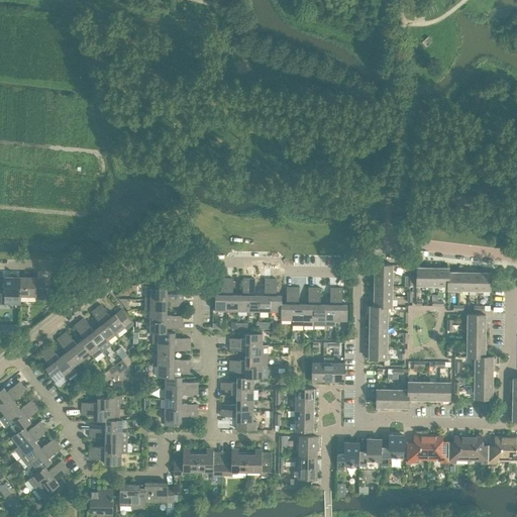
[(375,275),(393,275),(393,264),(375,264),(375,275)]
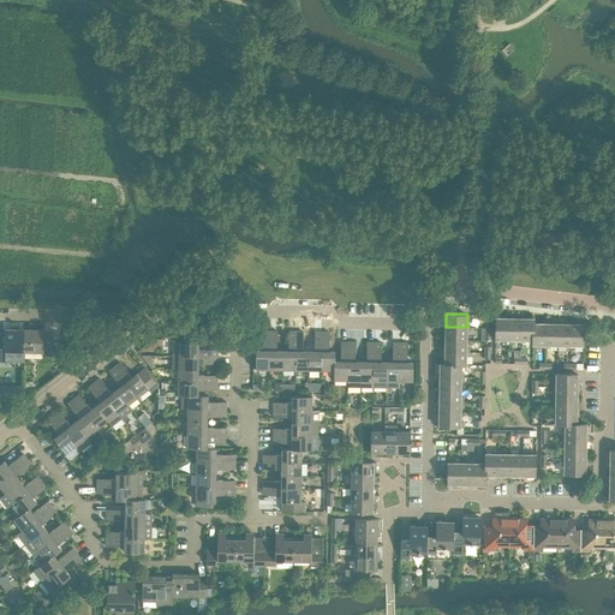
[(508,340),(509,317),(496,317),(496,339),(508,340)]
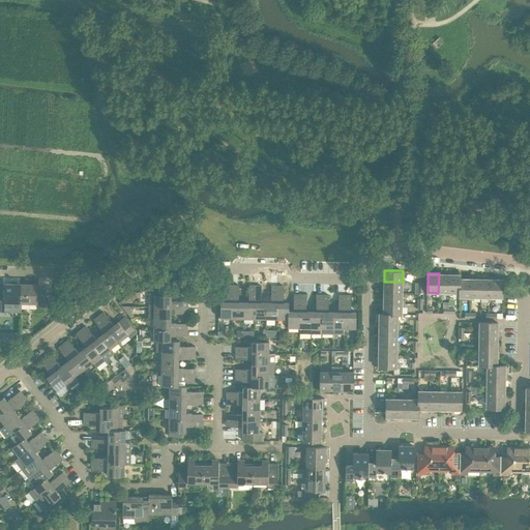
[(449,293),(449,274),(439,273),(438,293),(449,293)]
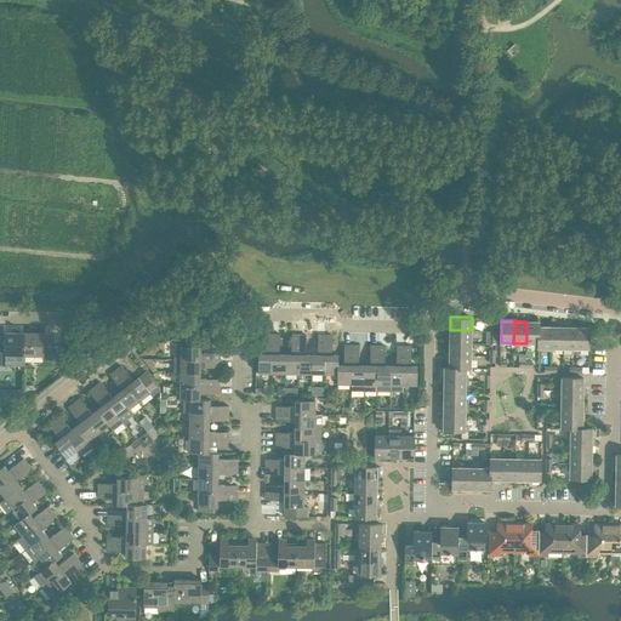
[(539,343),(539,322),(527,322),(527,343),(539,343)]
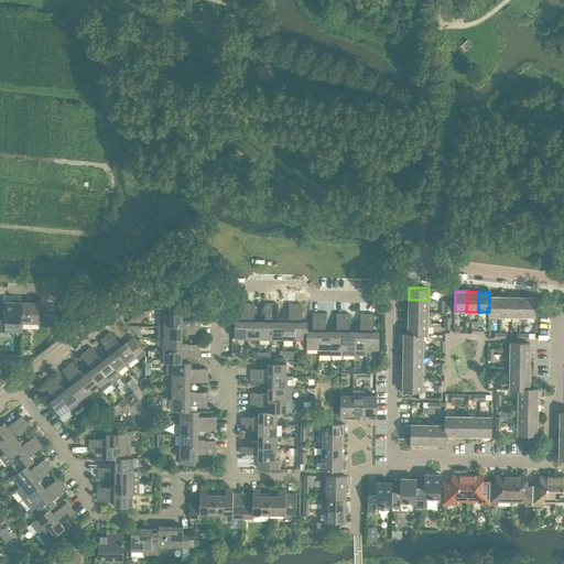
[(501,316),(501,296),(490,296),(490,292),(489,292),(489,312),(489,316),(501,316)]
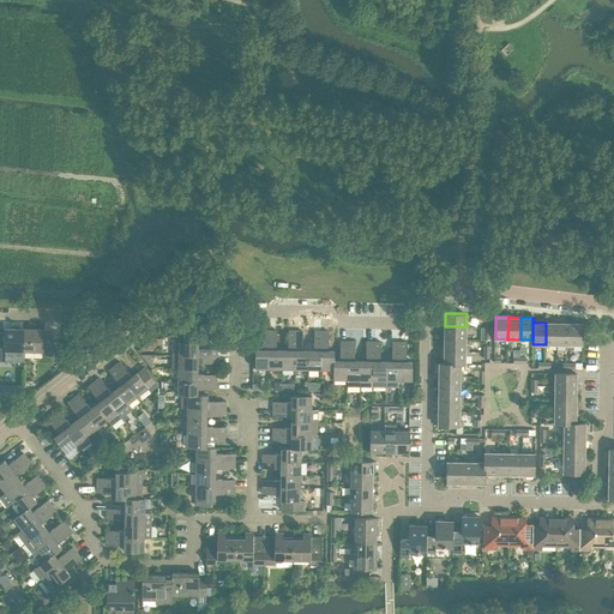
[(558,345),(558,323),(546,323),(546,344),(558,345)]
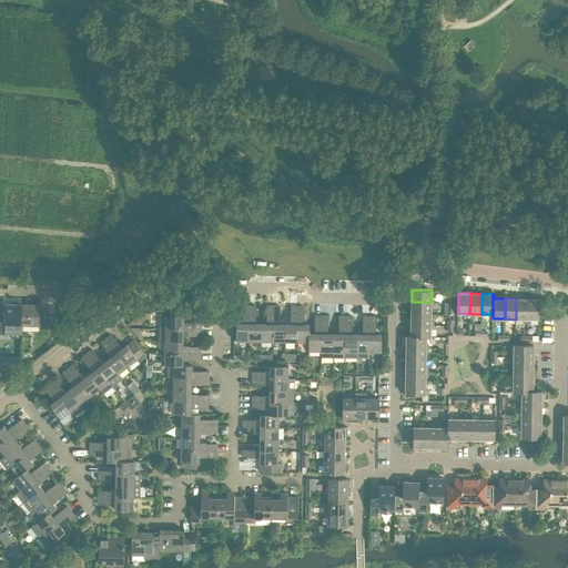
[(527,320),(528,300),(516,298),(516,320),(527,320)]
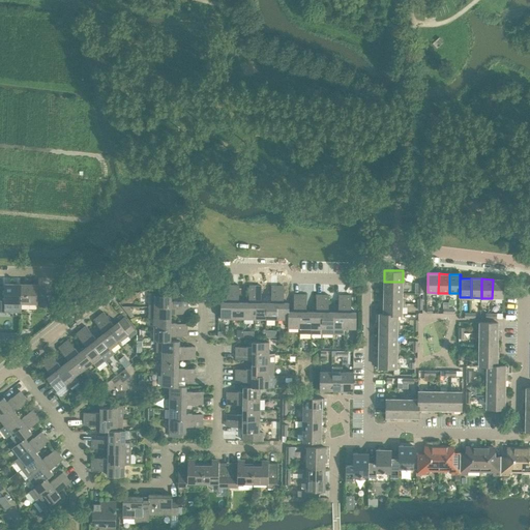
[(493,280),(492,298),(503,298),(503,280),(493,280)]
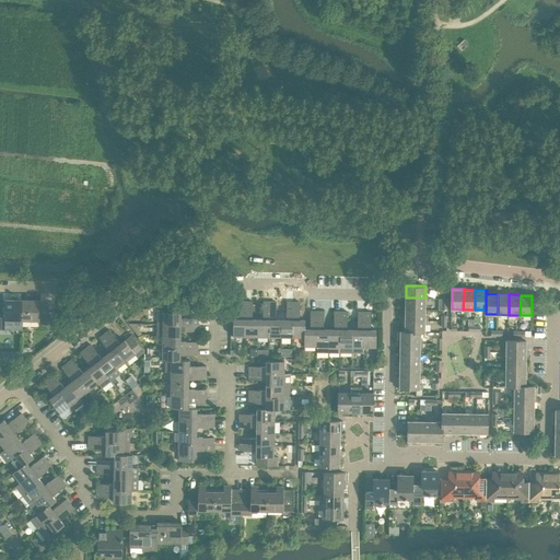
[(406,298),(406,308),(426,308),(426,303),(428,303),(428,298),(426,298),(406,298)]
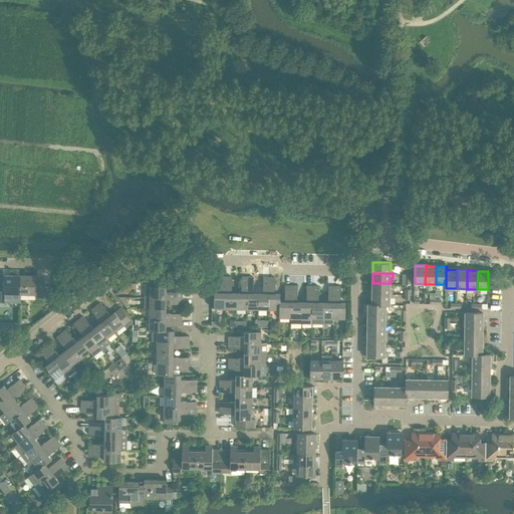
[(0,302),(20,303),(20,293),(20,275),(4,275),(4,279),(0,279),(0,302)]
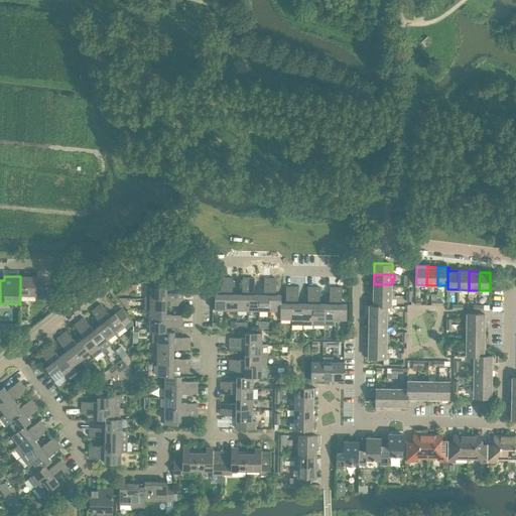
[(36,277),(20,276),(20,294),(35,294),(35,299),(44,299),(45,281),(36,281),(36,277)]
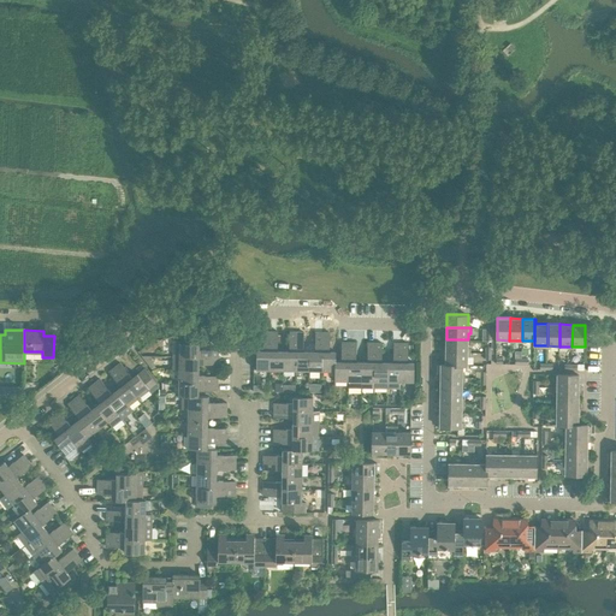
[(268,371),(270,331),(264,331),(262,350),(256,350),(255,371),(268,371)]
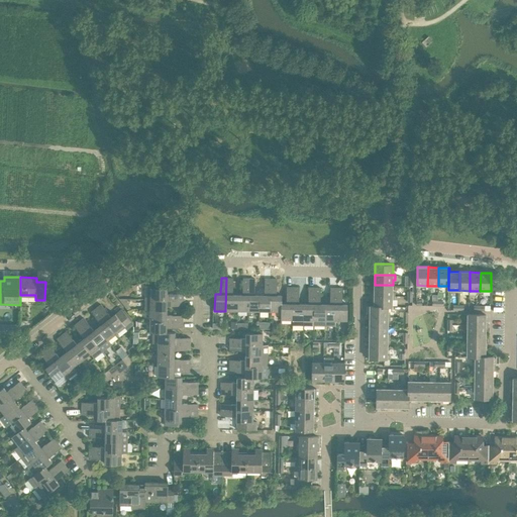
[(236,311),(237,295),(233,295),(233,278),(226,278),(225,311),(236,311)]
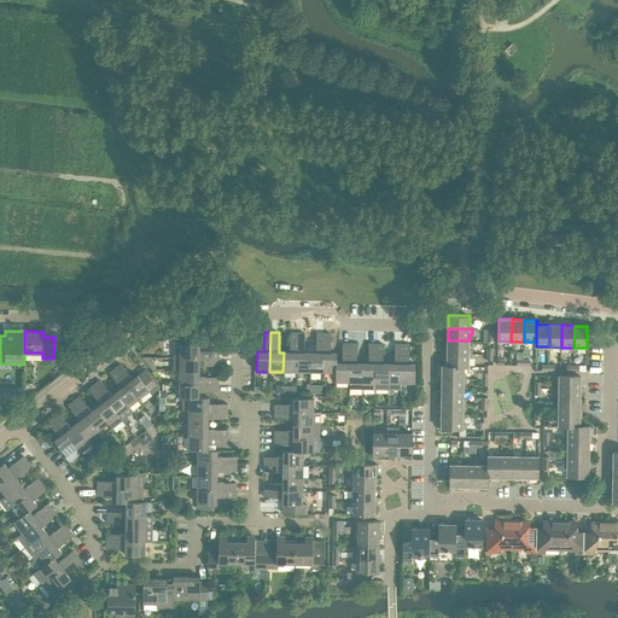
[(296,372),(297,333),(290,333),(290,353),(284,353),(283,372),(296,372)]
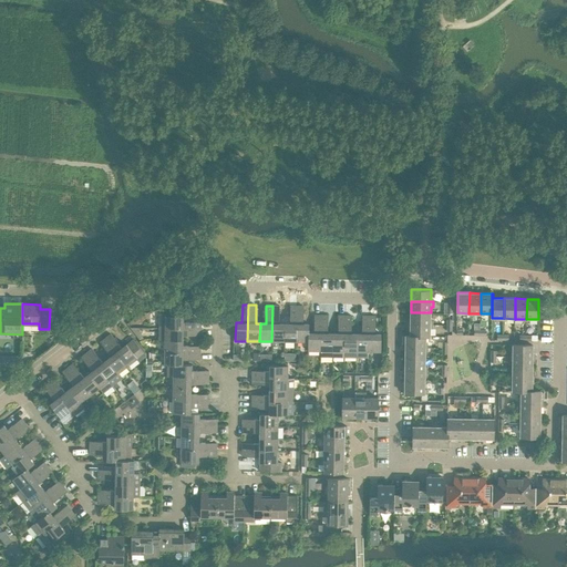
[(284,341),(285,323),(279,323),(279,306),(272,306),(271,341),(284,341)]
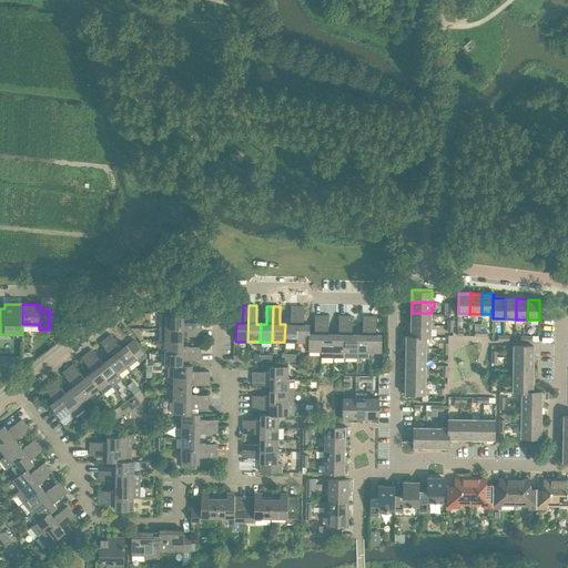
[(296,342),(297,306),(291,306),(291,324),(285,324),(284,342),(296,342)]
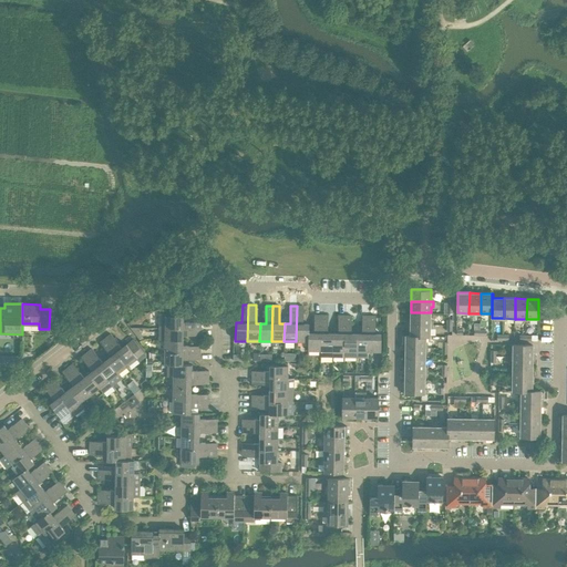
[(308,332),(309,332),(309,323),(303,323),(303,306),(297,306),(296,341),(308,341),(308,332)]
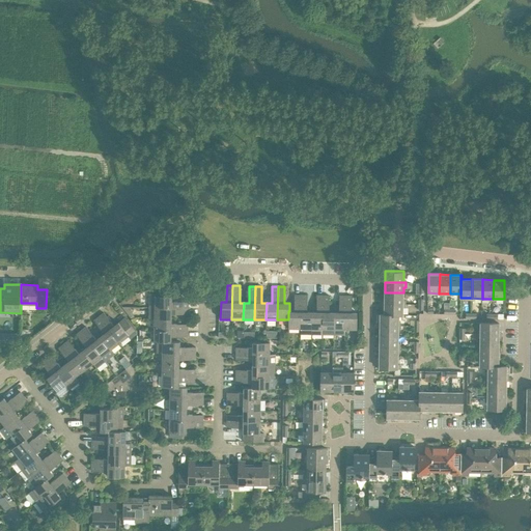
[(137,299),(132,292),(126,298),(130,304),(137,299)]
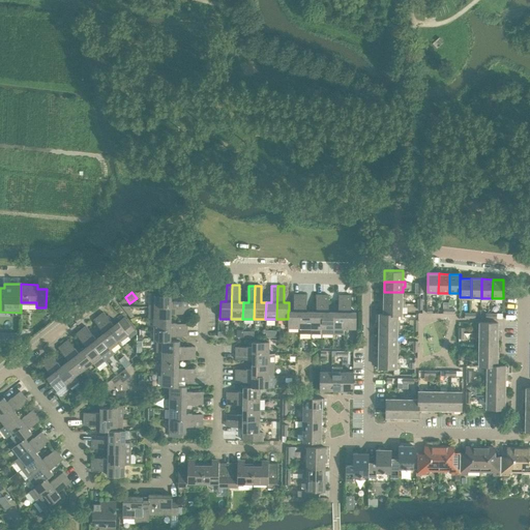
[(384,292),(384,302),(403,303),(405,303),(405,300),(403,300),(403,292),(384,292)]
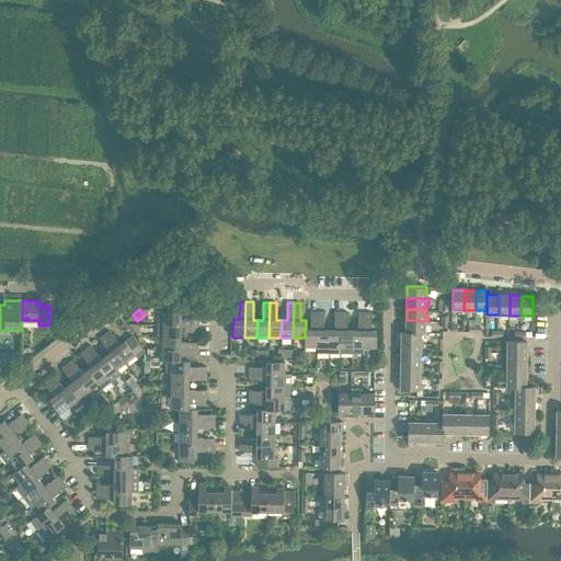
[(158,324),(198,325),(199,319),(182,318),(182,312),(170,312),(170,310),(158,310),(158,324)]
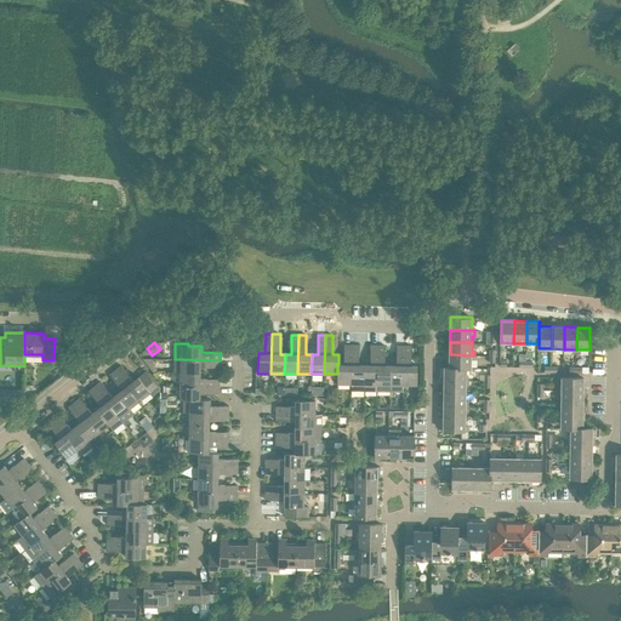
[(351,385),(351,345),(345,345),(345,364),(339,364),(337,364),(337,374),(337,385),(351,385)]
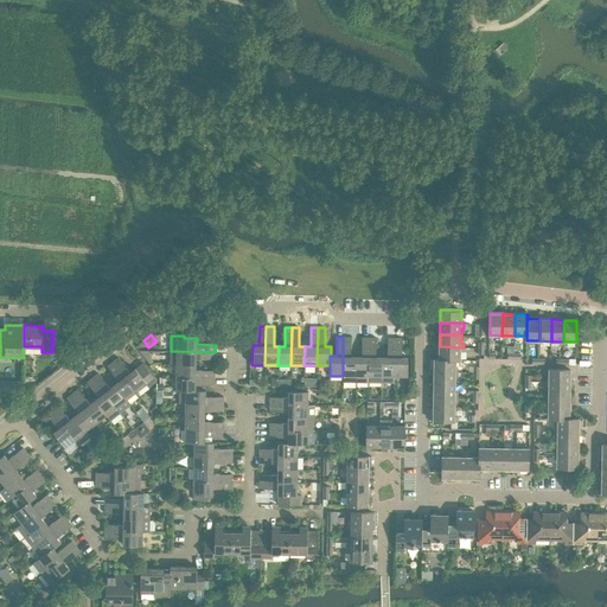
[(356,382),(356,356),(351,356),(351,337),(343,337),(343,376),(344,376),(344,382),(356,382)]
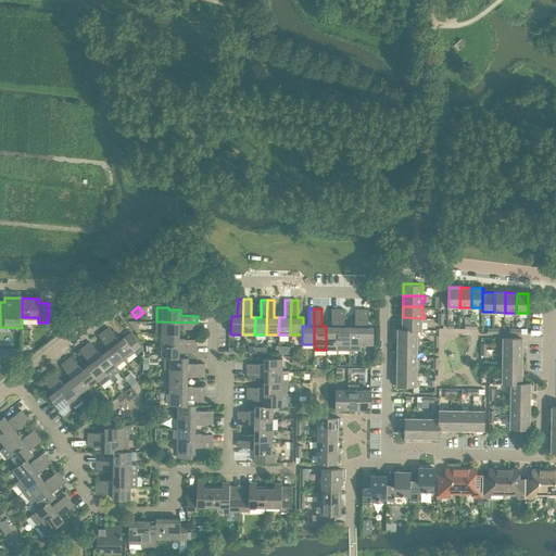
[(338,351),(338,308),(331,308),(331,326),(326,326),(326,350),(338,351)]
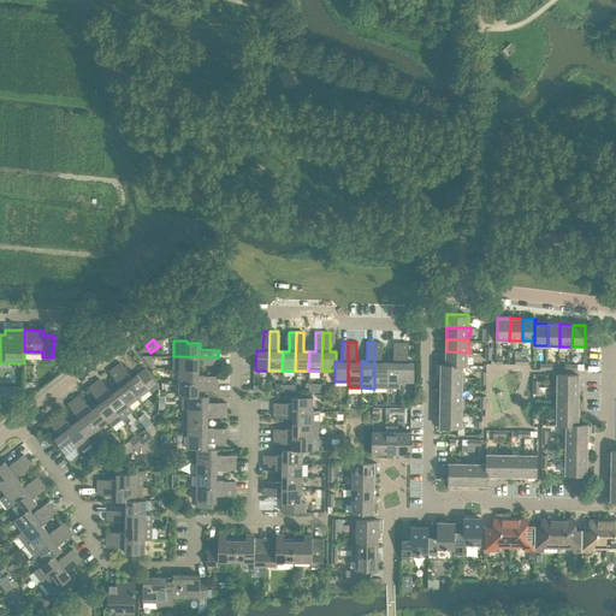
[(388,389),(388,362),(383,362),(383,343),(374,342),(374,389),(388,389)]
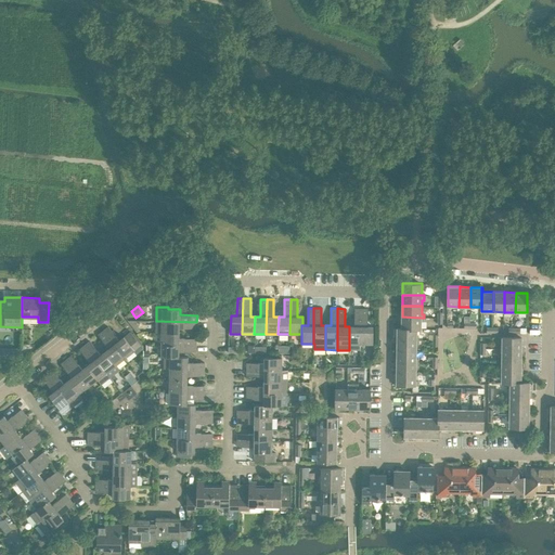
[(361,350),(361,344),(361,309),(355,309),(355,326),(349,326),(349,350),(361,350)]
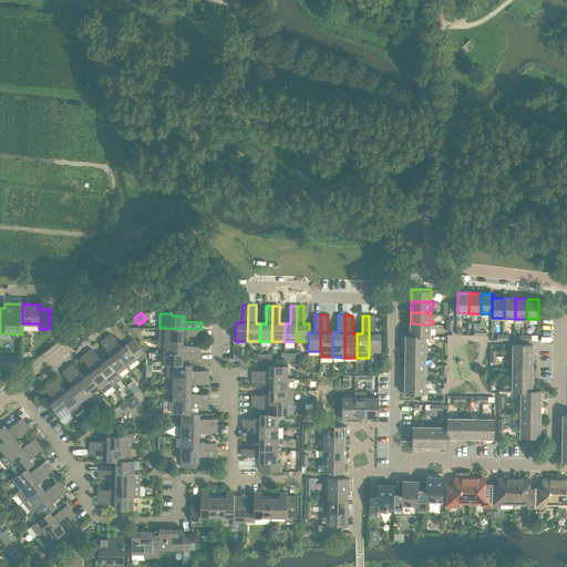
[(369,316),(369,351),(381,351),(381,333),(375,333),(375,316),(369,316)]
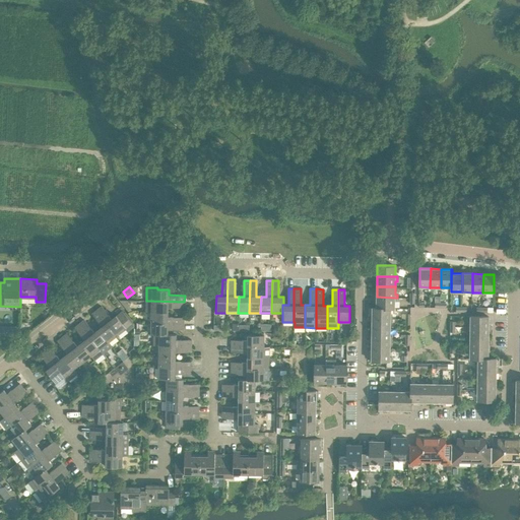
[(395,308),(395,298),(377,297),(376,307),(376,308),(391,308),(395,308)]
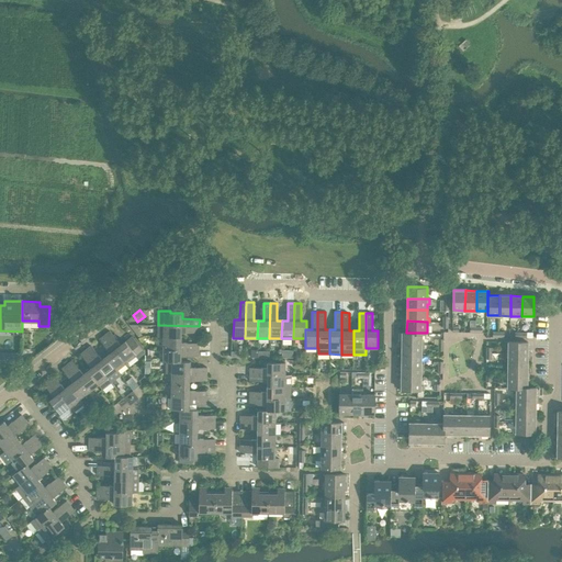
[(199,333),(199,326),(158,325),(158,337),(164,337),(181,338),(181,333),(199,333)]
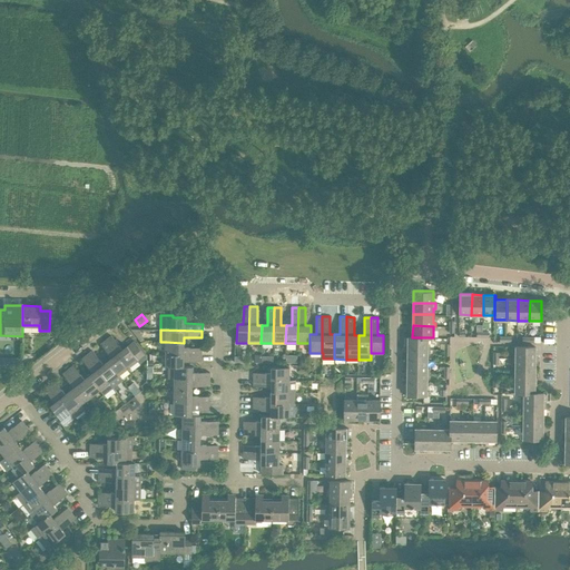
[(111,335),(107,340),(128,367),(138,360),(140,363),(147,356),(135,341),(128,346),(127,346),(123,350),(111,335)]
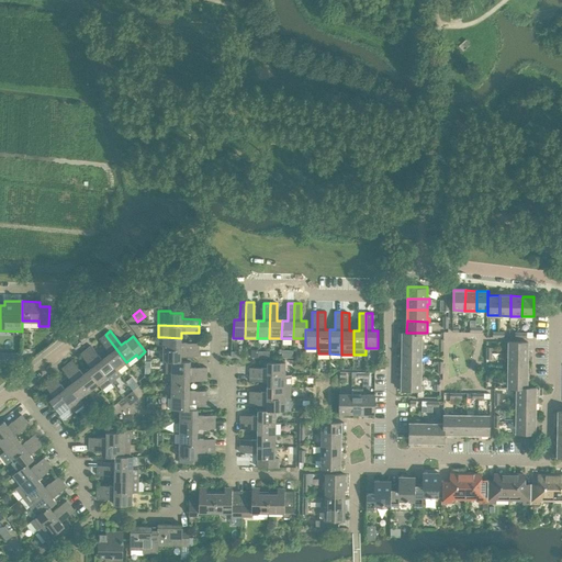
[(406,333),(406,332),(402,332),(402,344),(422,345),(423,333),(406,333)]
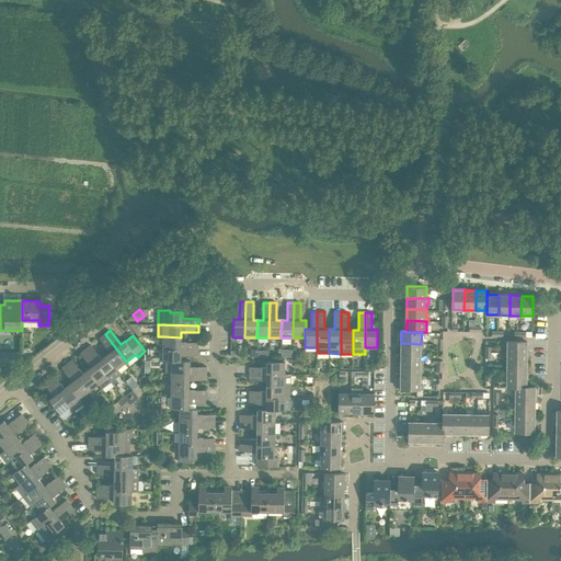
[(105,334),(100,339),(111,352),(106,355),(117,369),(126,362),(105,334)]
